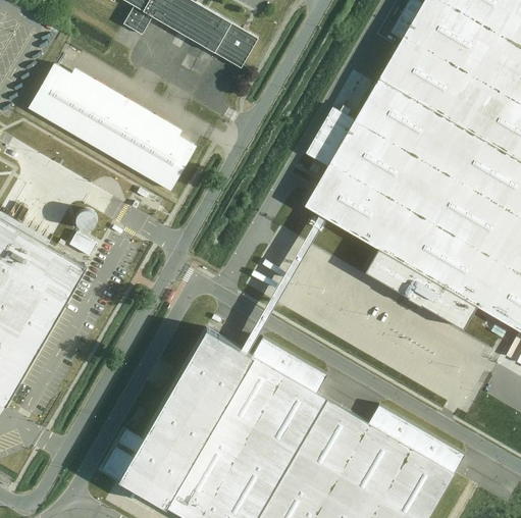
[(152,18),(243,71),(262,39),(198,1),(198,0),(109,0),(115,3),(116,0),(124,0),(134,5),(123,23),(143,35),(152,18)]
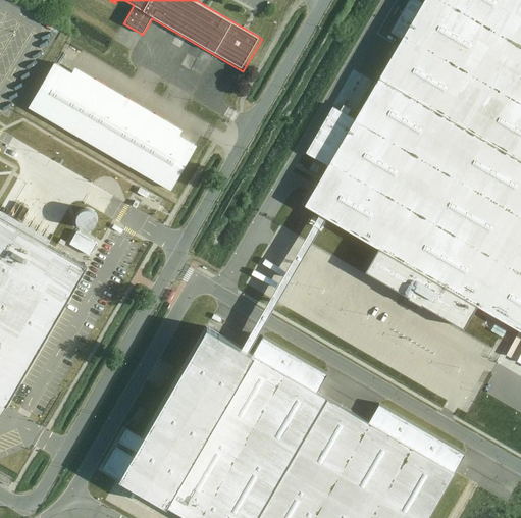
[(520,0),(424,0),(423,3),(417,0),(412,0),(392,36),(401,41),(355,121),(334,109),(307,155),(328,167),(306,205),(380,249),(366,273),(466,331),(480,306),(520,328),(520,0)]
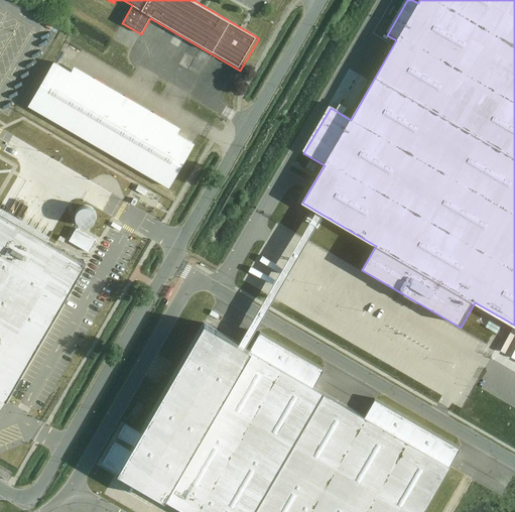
[(52,61),(27,106),(169,187),(195,143),(177,133),(180,129),(73,67),(70,72),(52,61)]
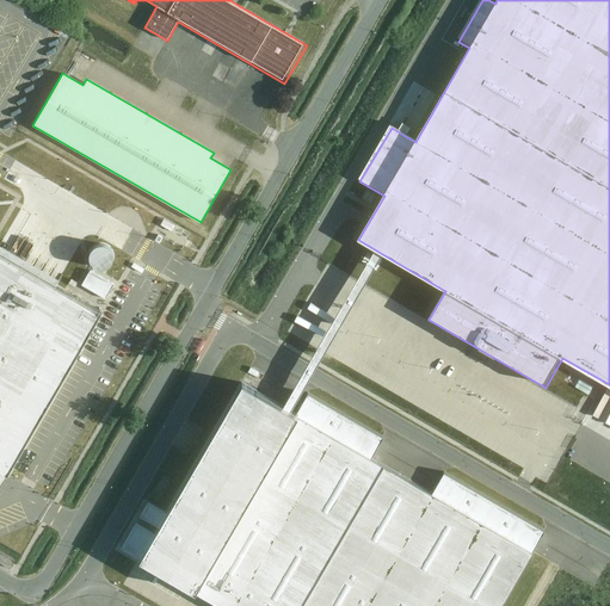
[(188,104),(191,93),(186,91),(182,100),(188,104)]
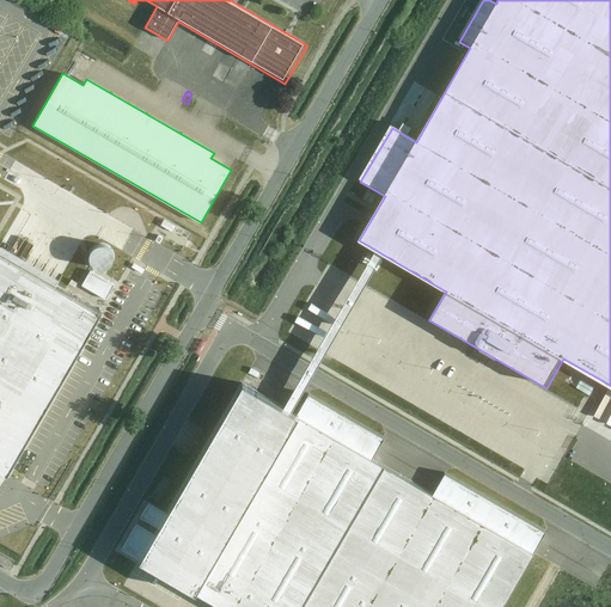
[(102,274),(112,268),(115,258),(109,251),(99,249),(91,255),(91,268),(96,273),(102,274)]
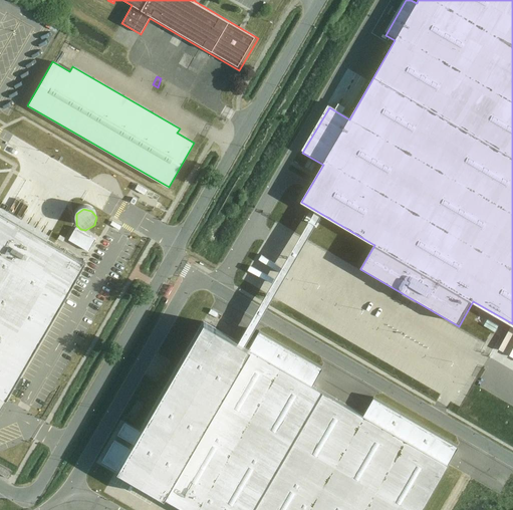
[(0,215),(0,401),(7,405),(86,265),(0,215)]
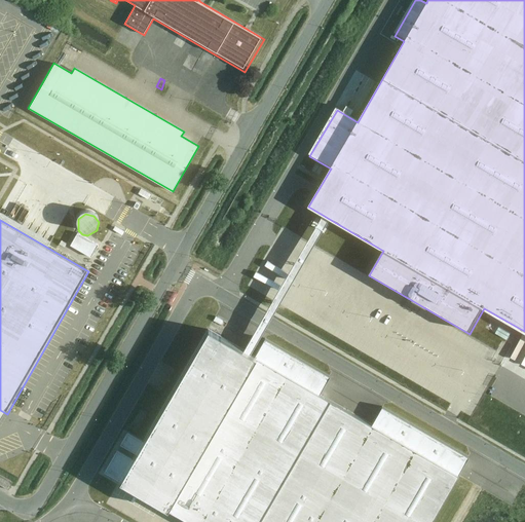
[(99,249),(78,237),(71,250),(91,261),(99,249)]
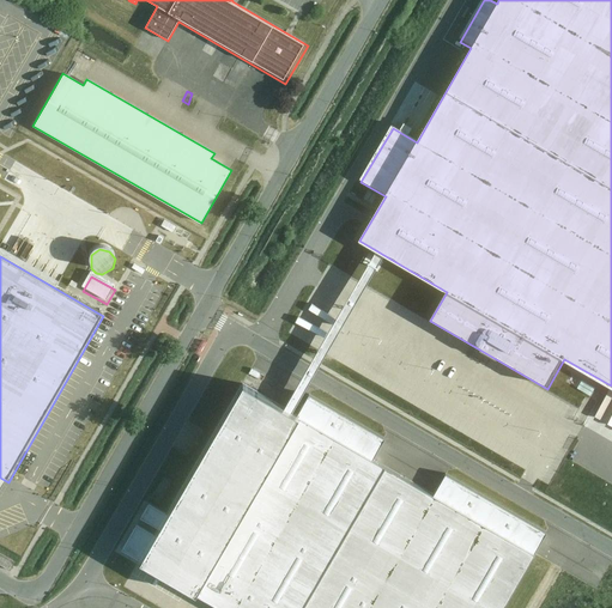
[(242,391),(138,567),(210,607),(506,607),(546,539),(447,481),(435,503),(374,467),(386,447),(310,402),(298,424),(242,391)]
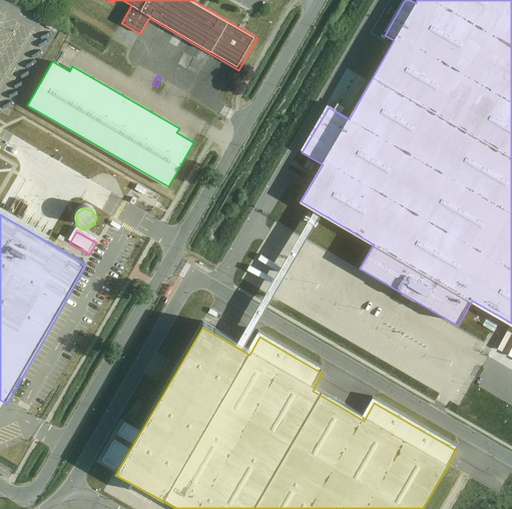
[(14,474),(0,466),(0,476),(10,482),(14,474)]
